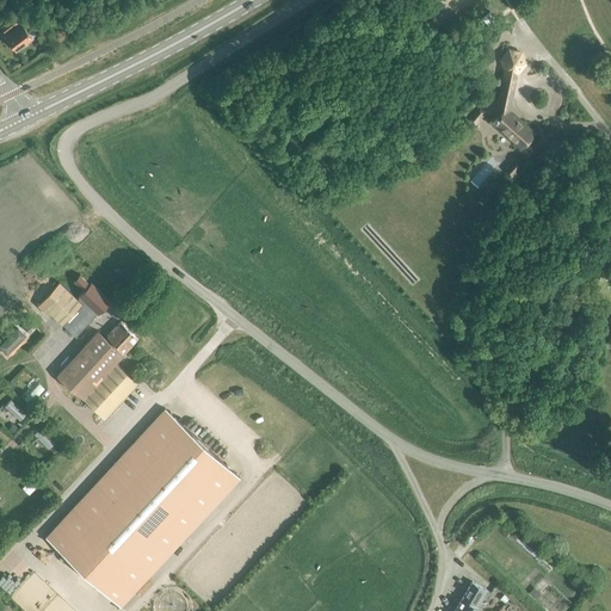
[(1,28),(6,34),(18,25),(13,19),(1,28)]
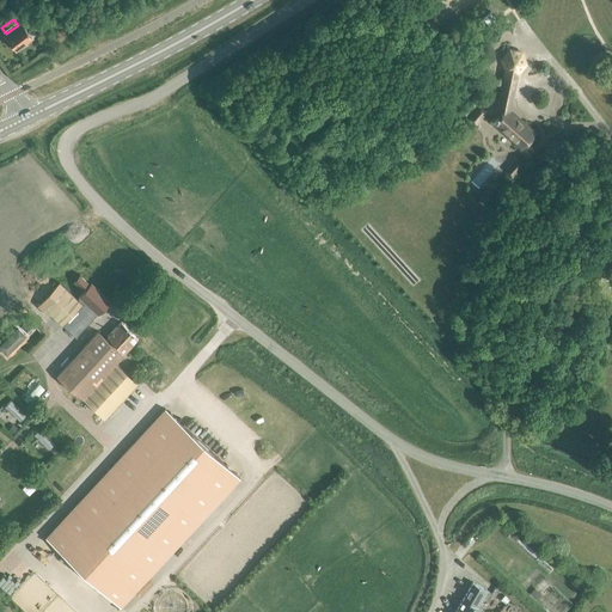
[(31,29),(28,32),(22,24),(5,37),(16,51),(32,38),(31,37),(35,34),(31,29)]
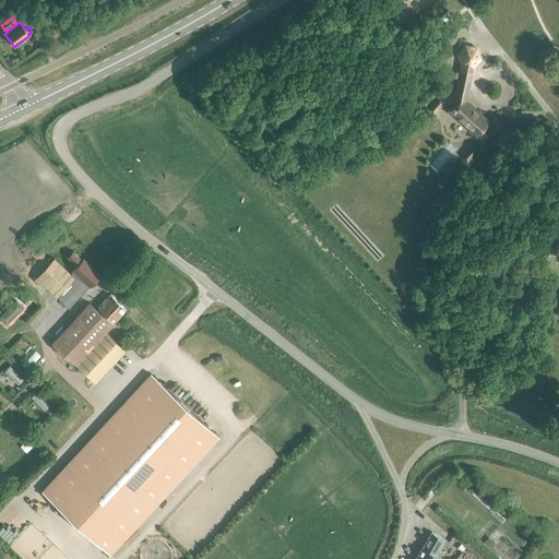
[(470,67),(473,68),(479,60),(476,49),(465,45),(459,52),(463,62),(452,108),(450,111),(477,135),(489,122),(465,102),(467,93),(464,92),(470,67)]
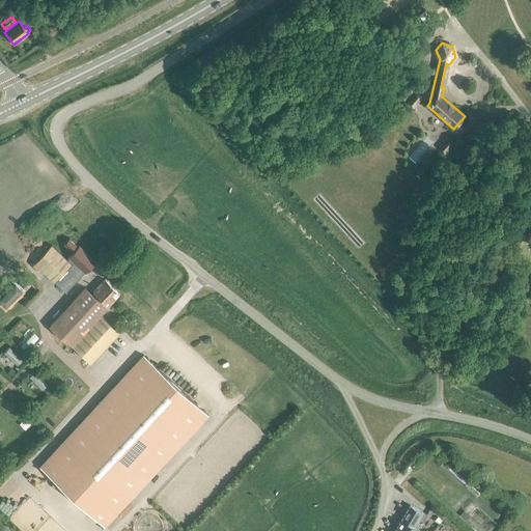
[(444,151),(452,142),(447,138),(439,148),(444,151)]
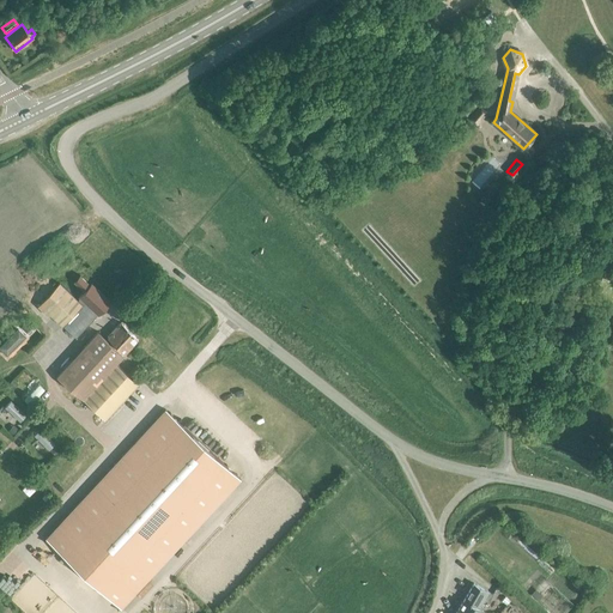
[(80,293),(76,298),(60,283),(37,307),(48,316),(49,315),(74,340),(101,313),(80,293)]
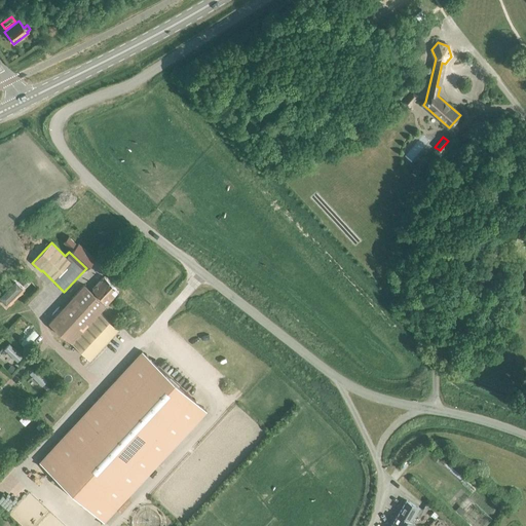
[(92,291),(108,304),(119,291),(104,277),(92,291)]
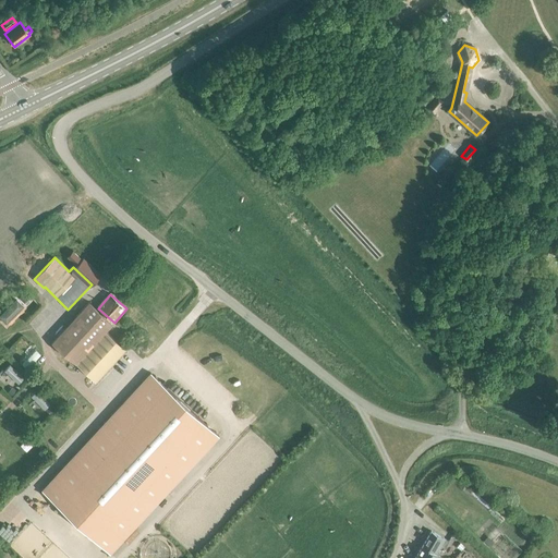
[(4,314),(9,319),(25,303),(20,298),(4,314)]
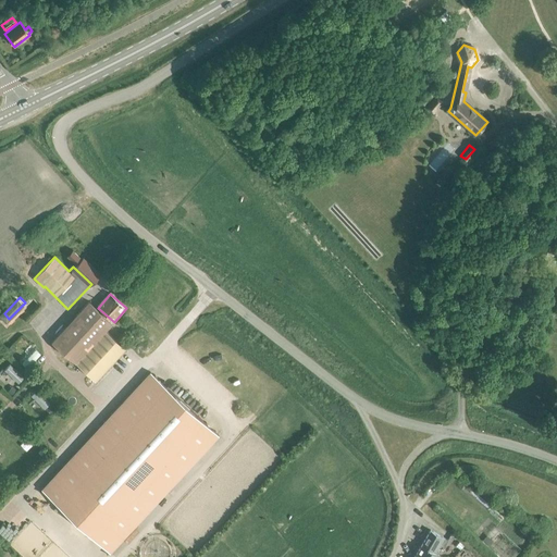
[(76,363),(96,383),(126,349),(107,331),(112,323),(89,302),(53,343),(76,363)]
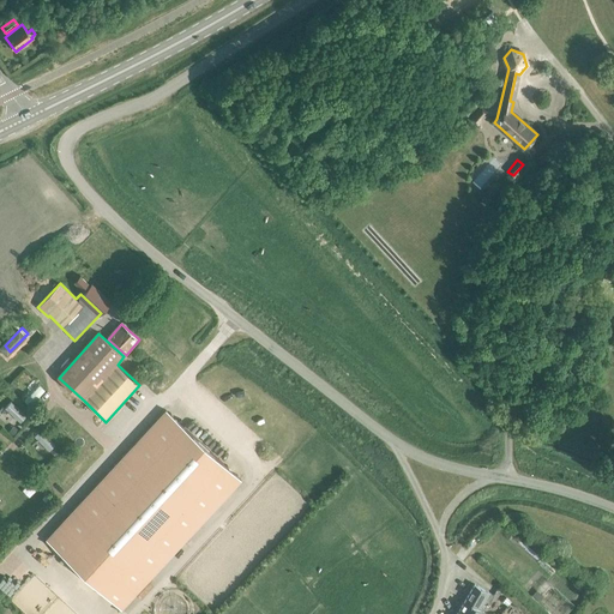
[(242,480),(167,410),(48,540),(122,609),(242,480)]
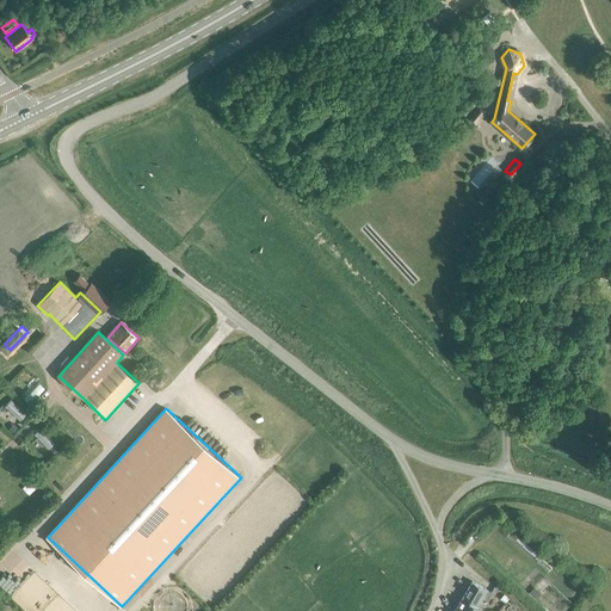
[(455,610),(480,610),(482,609),(481,608),(482,605),(480,604),(485,597),(488,598),(491,593),(473,582),(455,610)]
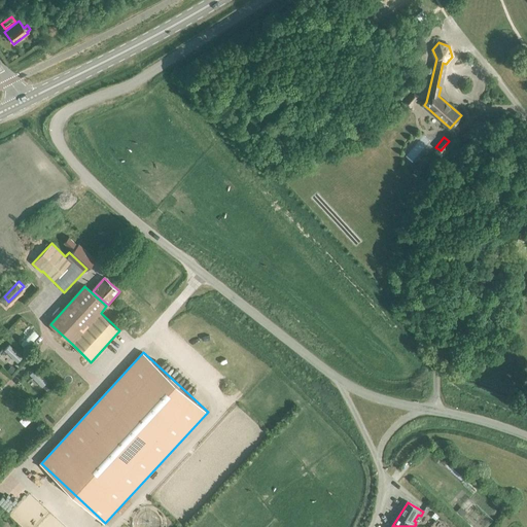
[(420,525),(422,526),(426,526),(431,520),(425,516),(420,525)]
